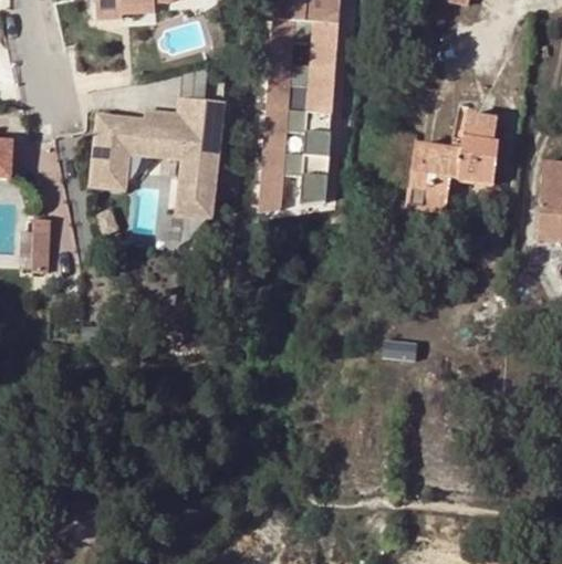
[(90,0),(92,20),(120,18),(122,10),(157,2),(160,16),(190,0),(90,0)]
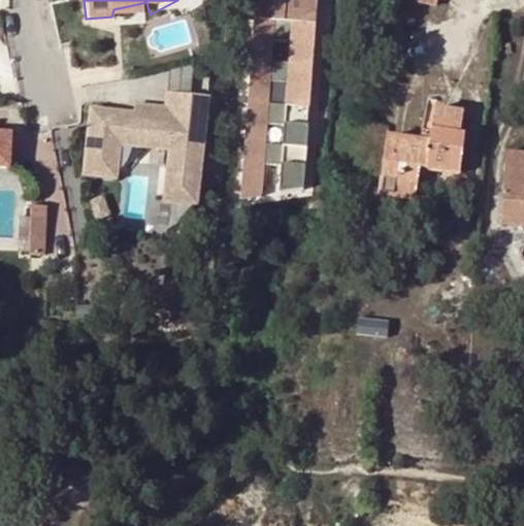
[(275,188),(306,190),(318,0),(251,0),(239,194),(259,195),(261,159),(277,160),(275,188)]
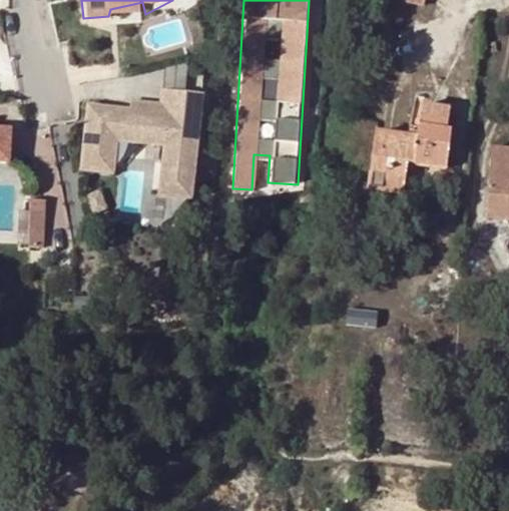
[(165,86),(183,86),(183,67),(165,67),(165,86)]
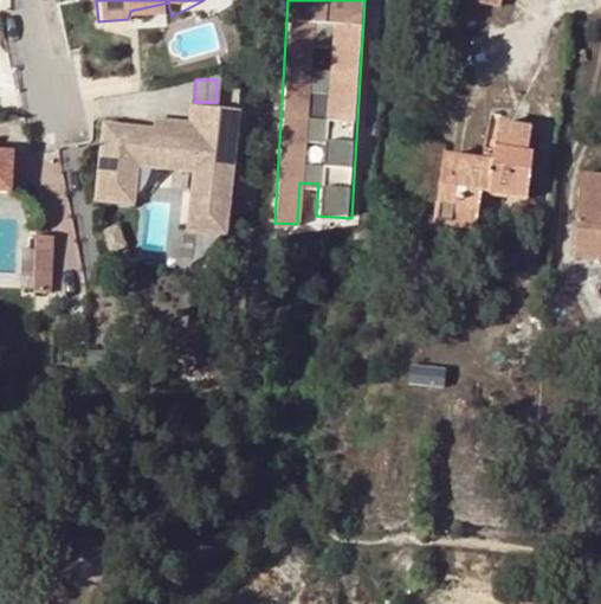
[(91,199),(136,204),(141,166),(194,173),(187,230),(227,235),(241,111),(189,105),(187,122),(155,119),(154,127),(101,121),(91,199)]
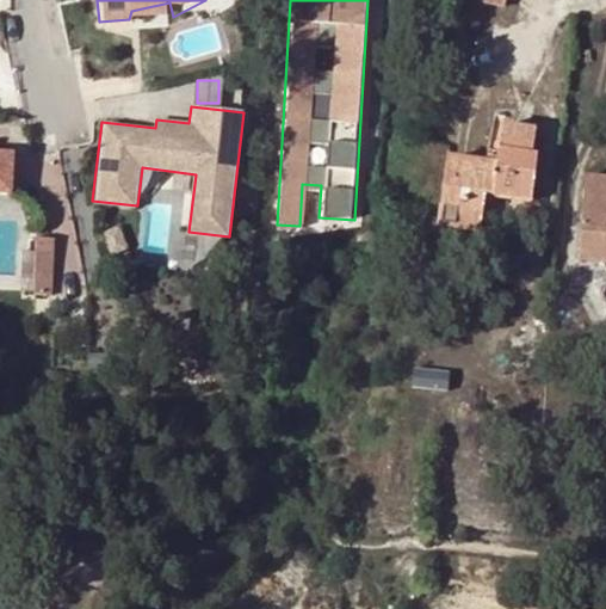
[(530,151),(533,133),(500,128),(498,140),(487,139),(484,146),(530,151)]
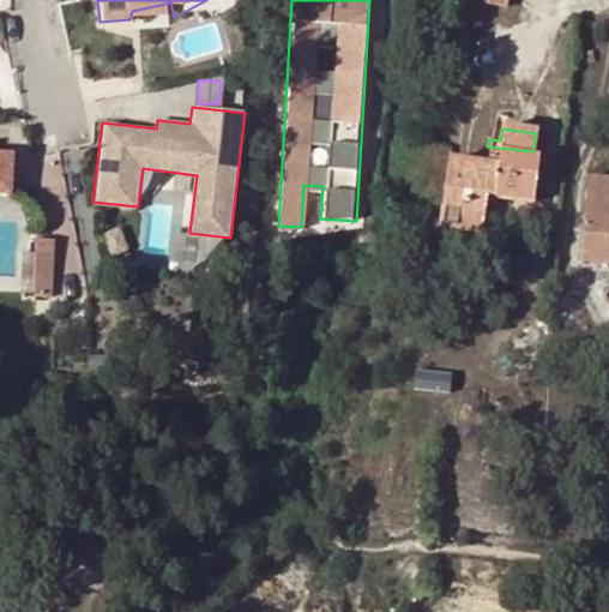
[(0,196),(16,198),(19,148),(0,147),(0,196)]
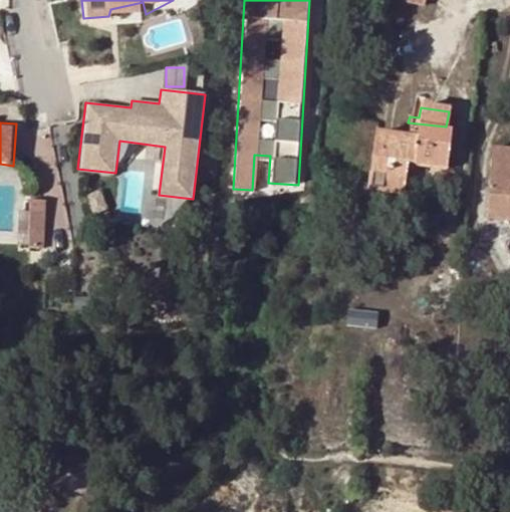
[(373,126),(365,185),(400,189),(403,166),(404,161),(414,162),(445,166),(451,128),(446,126),(408,122),(407,132),(373,126)]
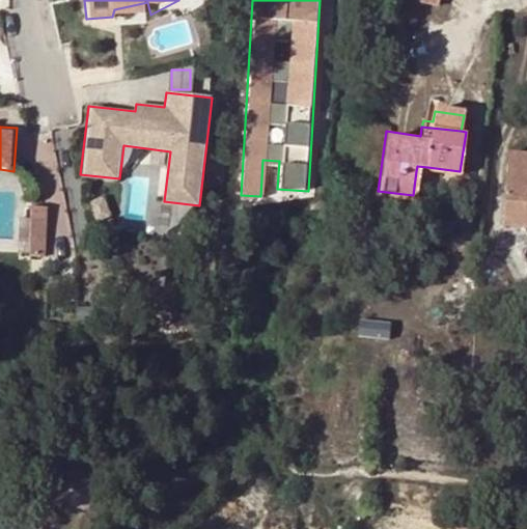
[(526,149),(506,148),(501,223),(526,225),(526,149)]
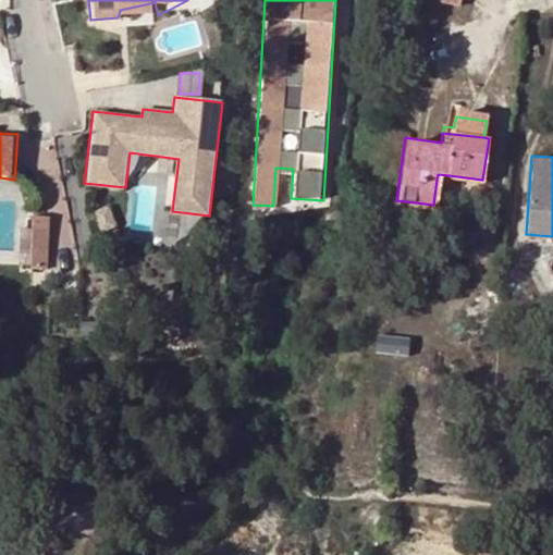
[(33,214),(31,263),(48,263),(49,216),(33,214)]
